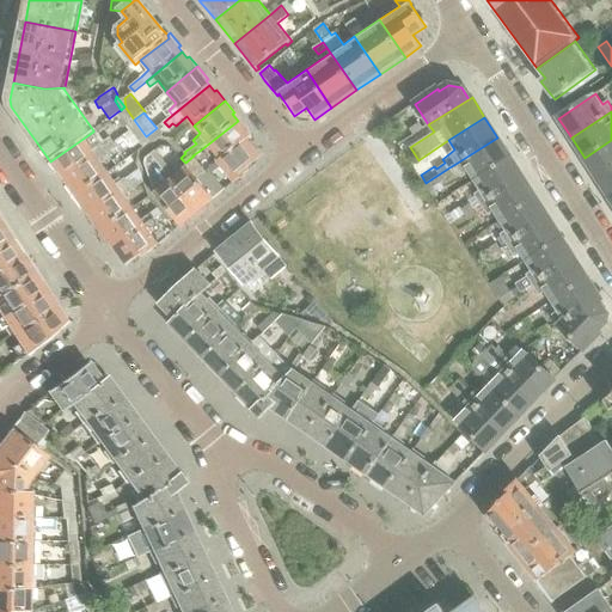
[(218,163),(246,140),(251,136),(250,135),(251,133),(244,123),(242,124),(238,121),(200,151),(201,151),(204,148),(209,154),(213,151),(219,158),(216,160),(218,163)]
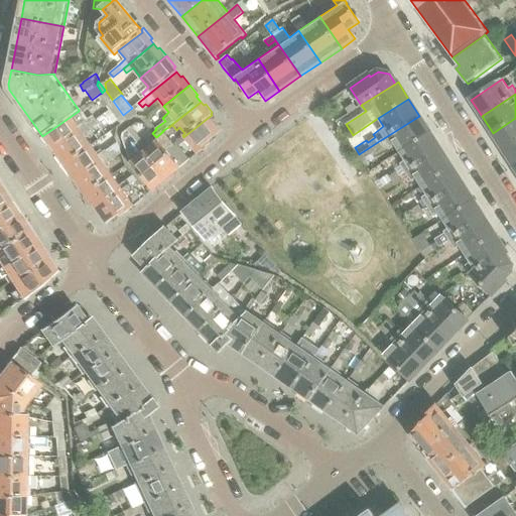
[(349,114),(358,109),(354,103),(346,109),(345,107),(333,115),(337,122),(349,114)]
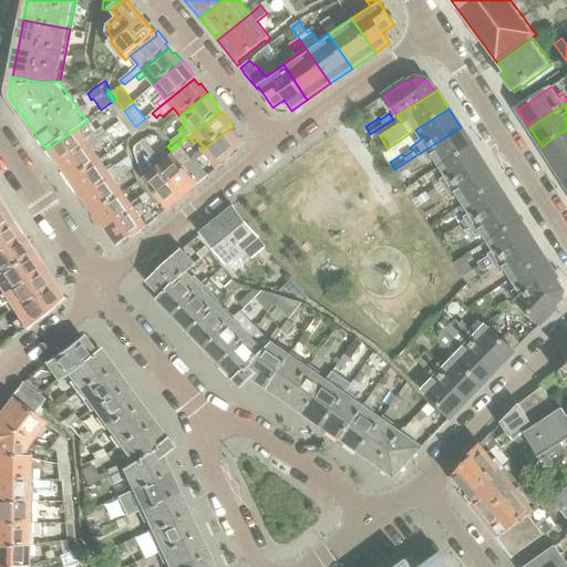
[(145,119),(135,126),(138,131),(144,131),(148,127),(150,129),(151,126),(151,122),(146,117),(145,119)]
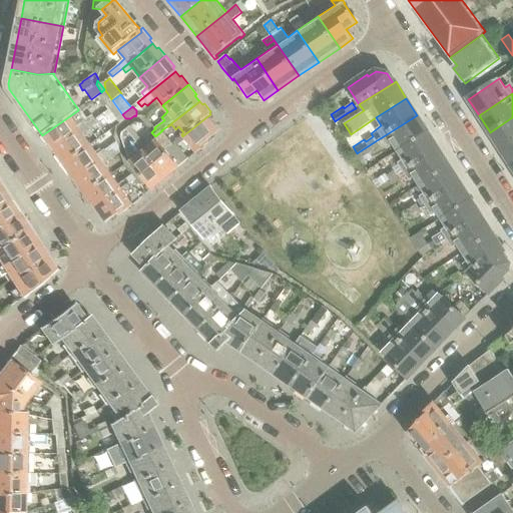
[(54,148),(95,118),(92,114),(87,118),(80,108),(78,109),(78,110),(42,135),(49,145),(51,144),(54,148)]
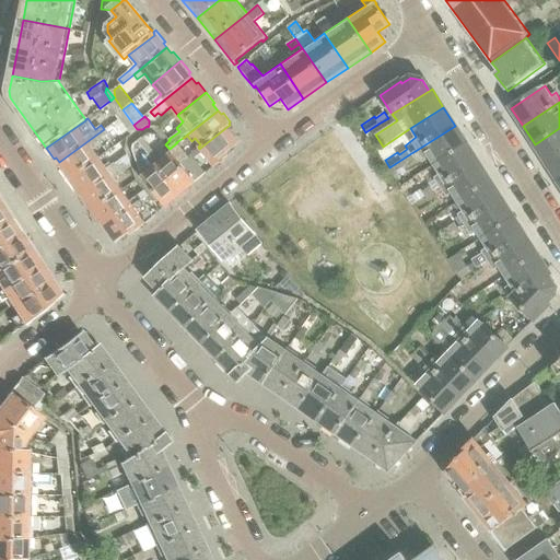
[(433,165),(467,143),(455,126),(417,150),(423,159),(428,156),(433,165)]
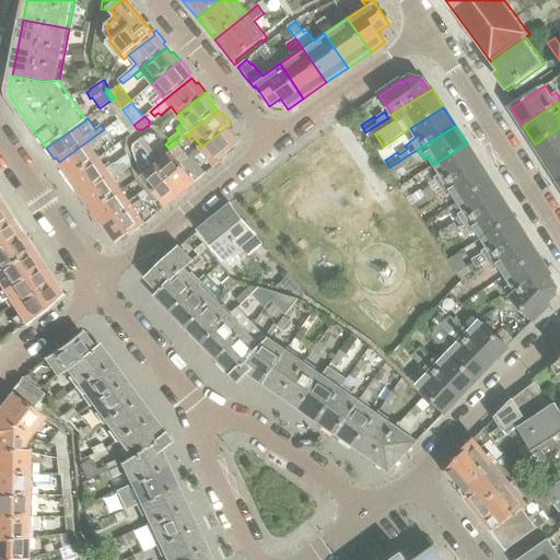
[(199,149),(214,167),(228,156),(225,154),(233,149),(235,141),(225,128),(199,149)]
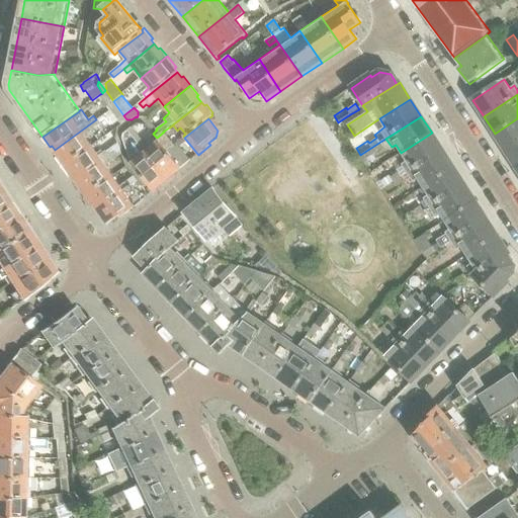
[(505,150),(517,142),(517,118),(495,134),(505,150)]
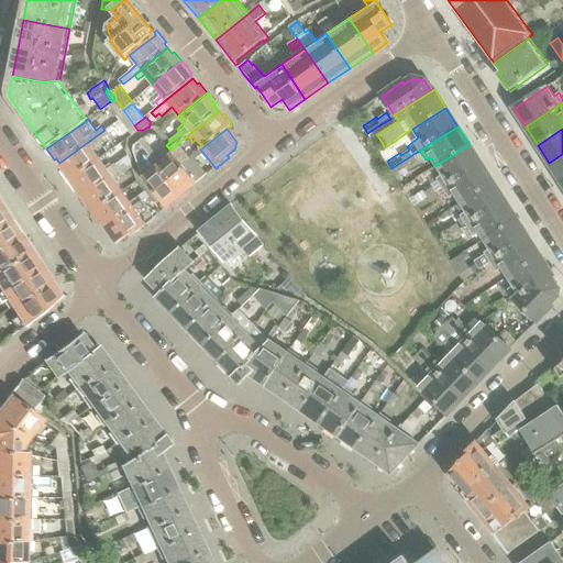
[(62,170),(68,180),(101,157),(95,148),(100,143),(99,142),(100,142),(100,141),(109,135),(105,130),(59,163),(64,168),(62,170)]
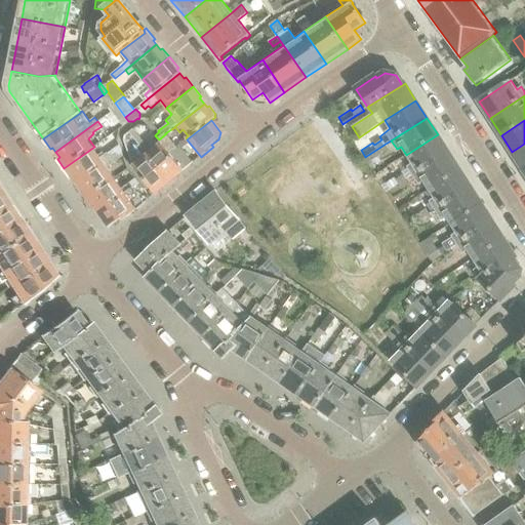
[(184,171),(169,154),(160,143),(152,149),(147,143),(146,143),(140,135),(139,136),(133,128),(130,131),(129,132),(170,183),(184,171)]
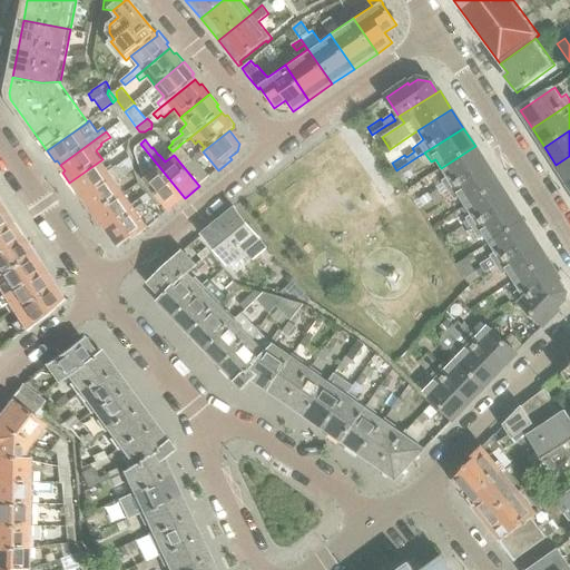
[(185,198),(140,144),(136,147),(135,151),(139,163),(146,160),(155,170),(144,179),(169,210),(185,198)]
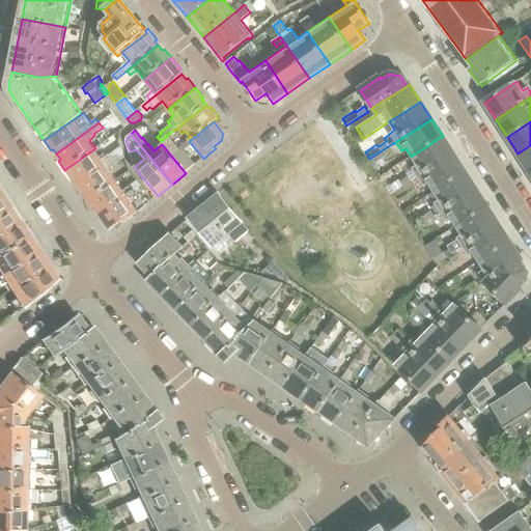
[(178,149),(168,135),(161,141),(160,141),(162,144),(171,156),(178,149)]
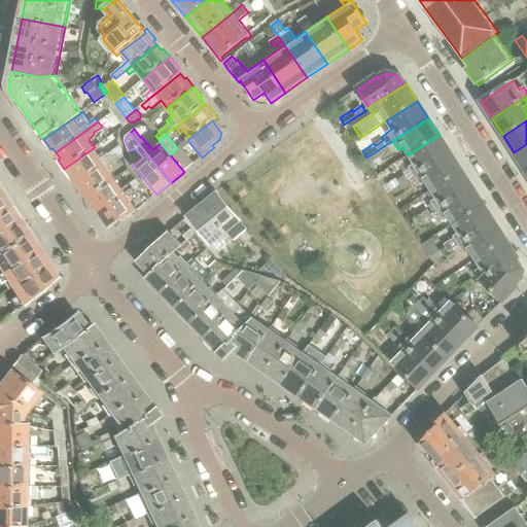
[(410,167),(415,175),(451,153),(440,135),(408,155),(414,164),(410,167)]
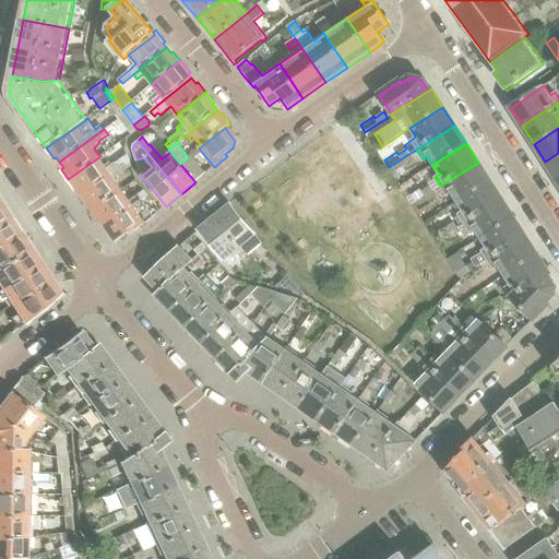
[(411,153),(389,167),(392,174),(406,165),(405,164),(414,158),(411,153)]
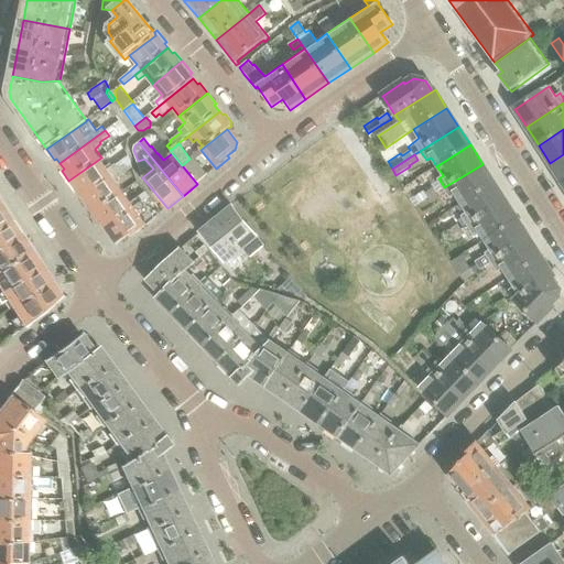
[(562,183),(563,181),(563,154),(550,163),(562,183)]
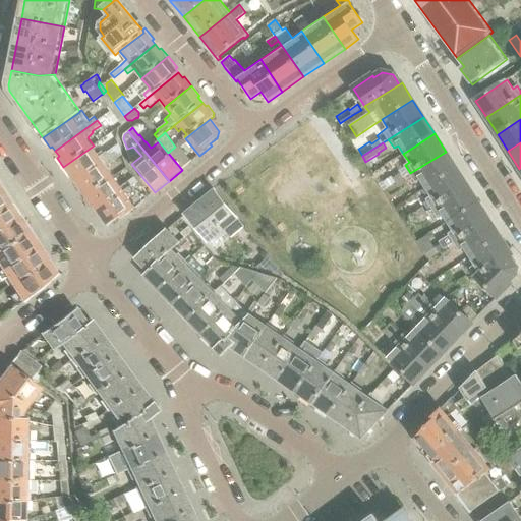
[(75,180),(121,149),(119,143),(108,152),(107,151),(107,152),(104,149),(98,153),(94,146),(63,167),(71,177),(73,176),(75,180)]
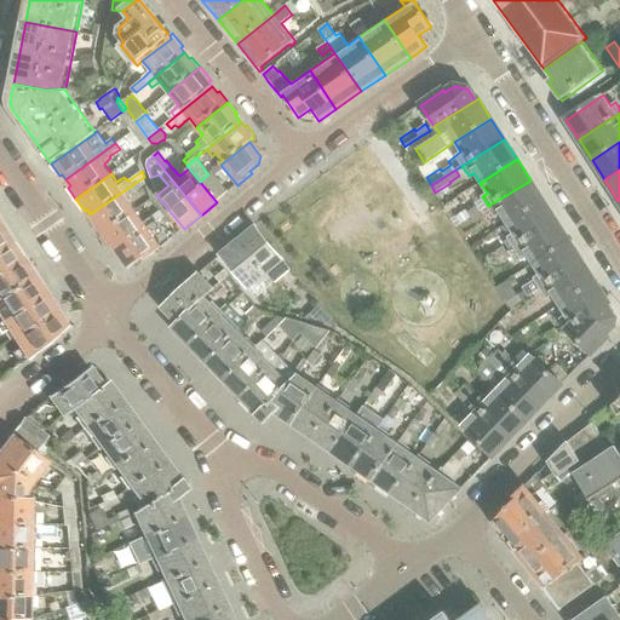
[(216,176),(212,171),(208,174),(200,182),(217,202),(218,201),(229,193),(225,187),(216,176)]
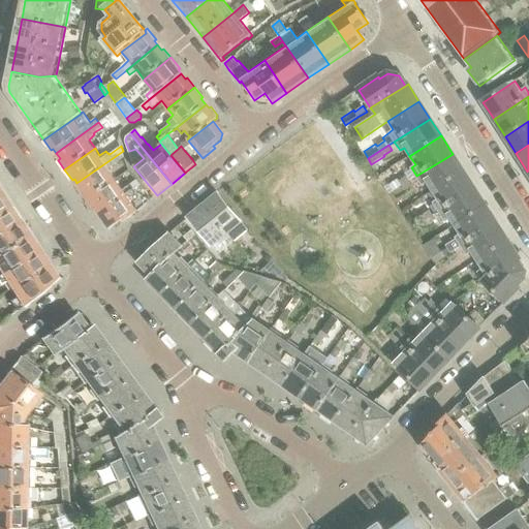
[(79,190),(86,200),(117,179),(109,168),(116,163),(125,156),(123,151),(76,183),(81,189),(79,190)]
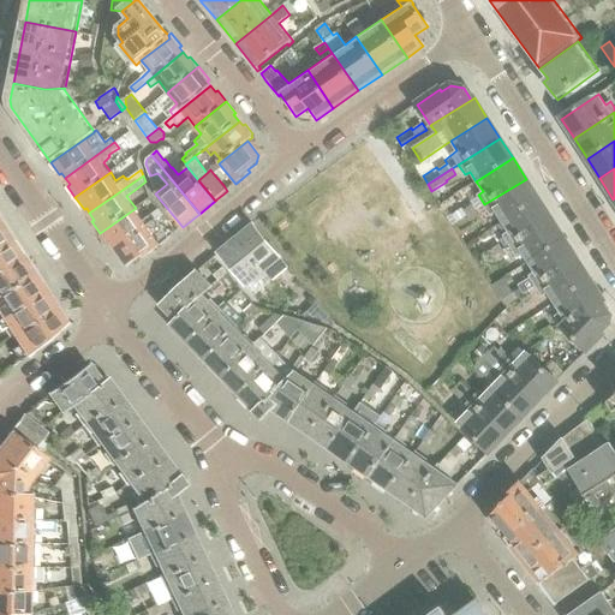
[(502,221),(538,198),(526,179),(484,204),(491,215),(495,212),(502,221)]
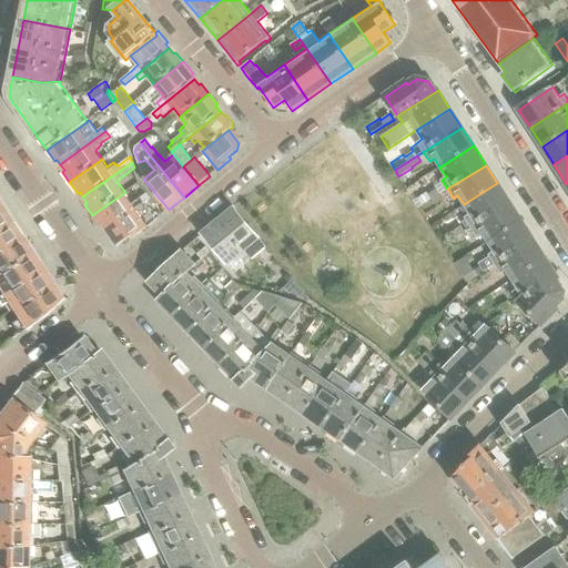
[(419,209),(442,193),(438,189),(429,194),(421,180),(407,189),(419,209)]
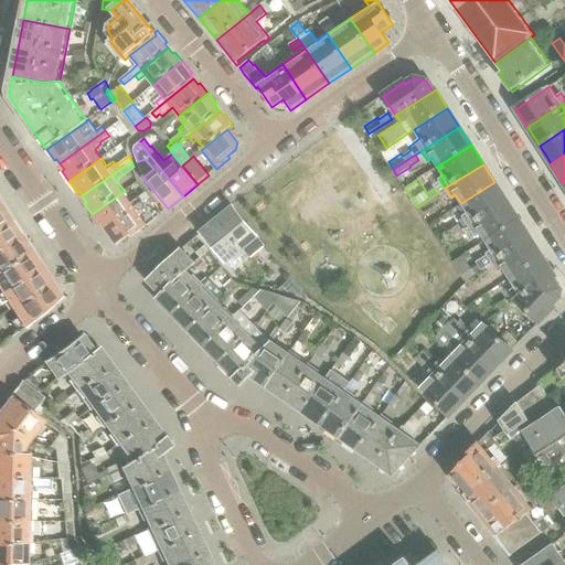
[(462,216),(468,225),(507,201),(494,182),(461,203),(467,213),(462,216)]
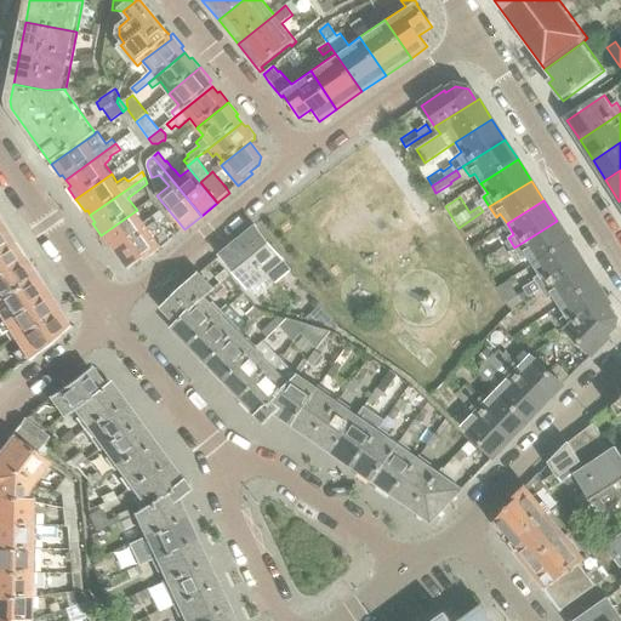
[(117,251),(158,222),(166,216),(161,210),(153,216),(152,214),(147,217),(148,220),(144,222),(137,210),(101,235),(109,248),(112,245),(117,251)]
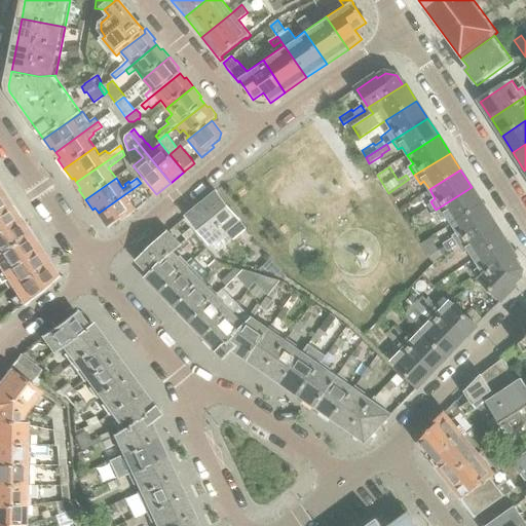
[(409,179),(388,193),(398,209),(403,205),(396,195),(402,192),(404,191),(403,189),(412,184),(409,179)]
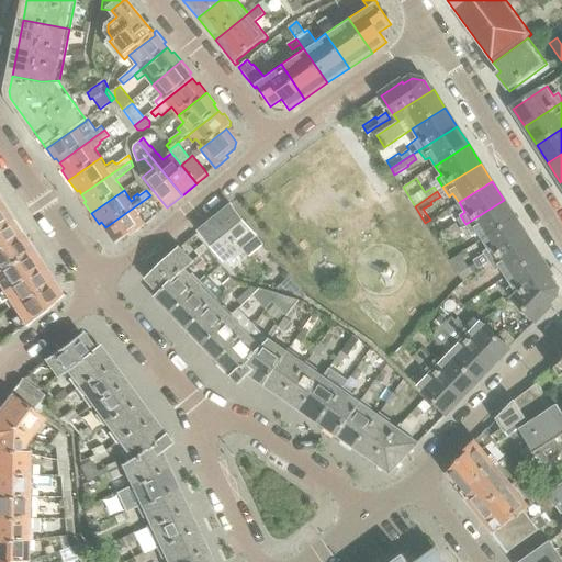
[(476,231),(482,239),(516,218),(504,200),(465,224),(472,234),(476,231)]
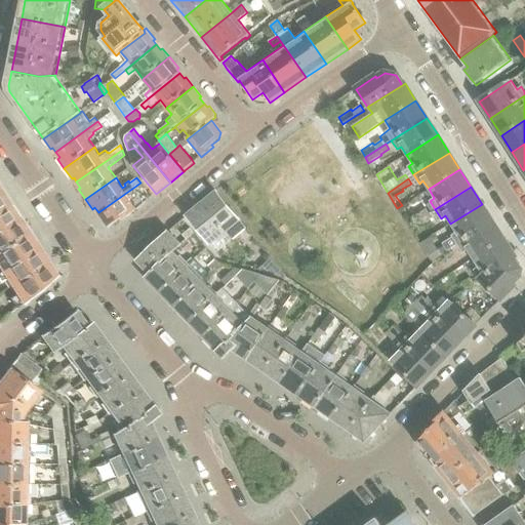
[(133,188),(98,212),(106,224),(113,225),(123,217),(123,219),(136,210),(152,198),(148,192),(139,198),(133,188)]
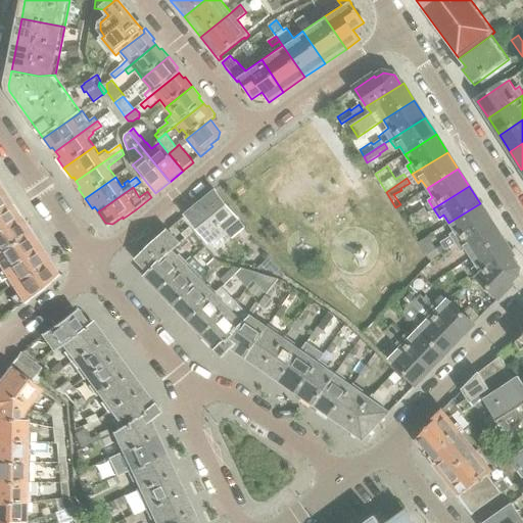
[(202,203),(232,238),(245,227),(240,221),(239,220),(216,191),(202,203)]
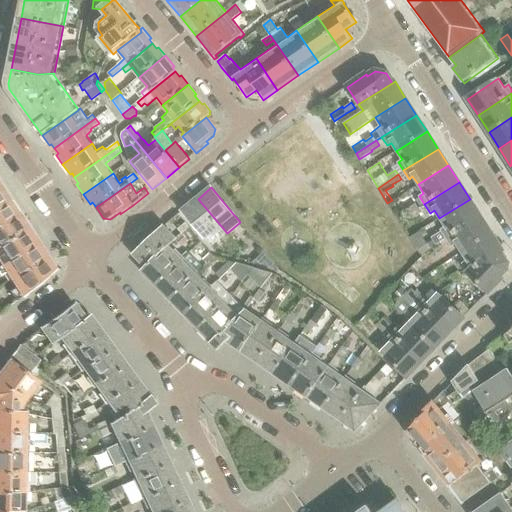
[(0,204),(10,198),(4,189),(1,191),(0,189),(0,204)]
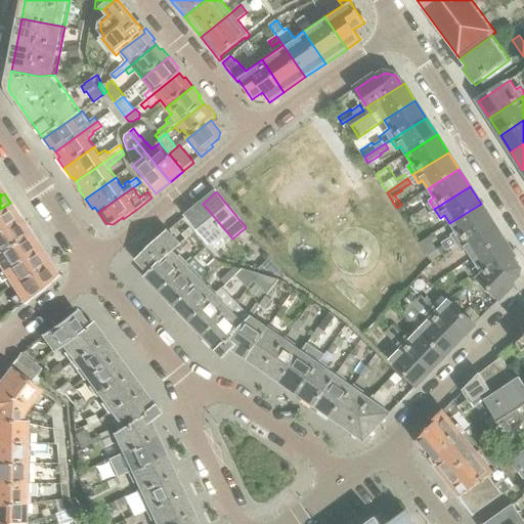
[(0,229),(16,219),(14,215),(16,214),(10,203),(0,209),(0,229)]
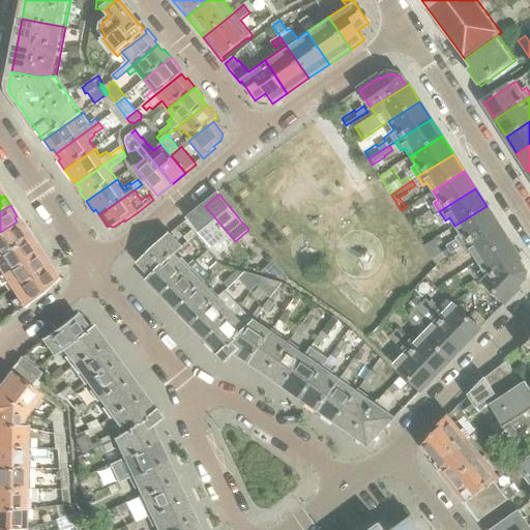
[(241,248),(235,241),(205,206),(188,218),(213,248),(219,255),(230,246),(236,253),(241,248)]
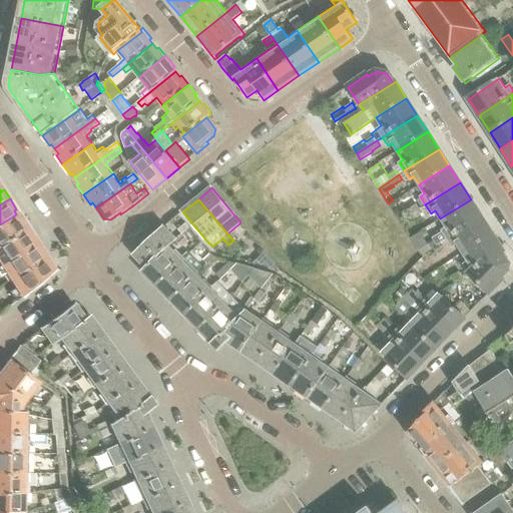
[(419,248),(423,254),(482,216),(471,199),(440,218),(446,227),(442,230),(443,231),(433,238),(434,240),(432,241),(432,240),(419,248)]
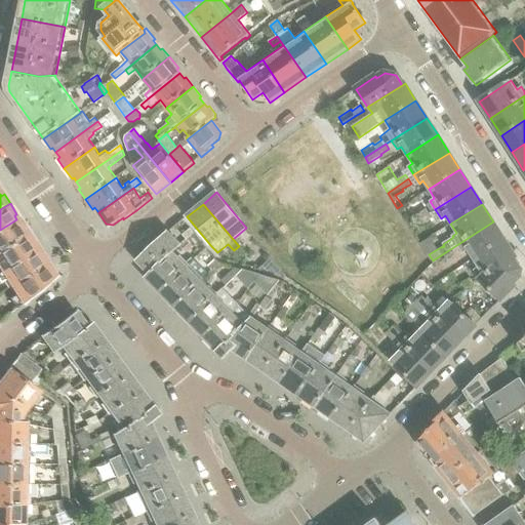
[(421,219),(430,213),(427,208),(418,214),(421,218),(421,219)]
